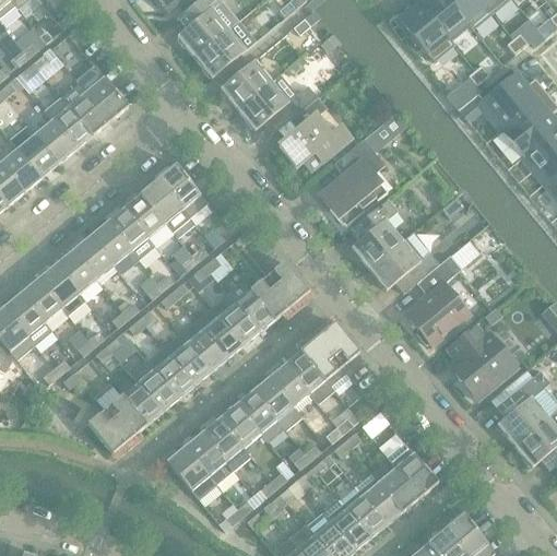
[(0,0),(0,21),(2,23),(19,9),(12,1),(11,0),(0,0)]
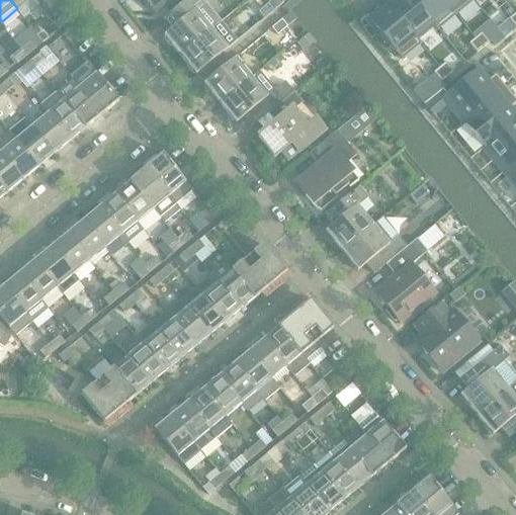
[(10,0),(11,1),(17,8),(27,0),(10,0)]
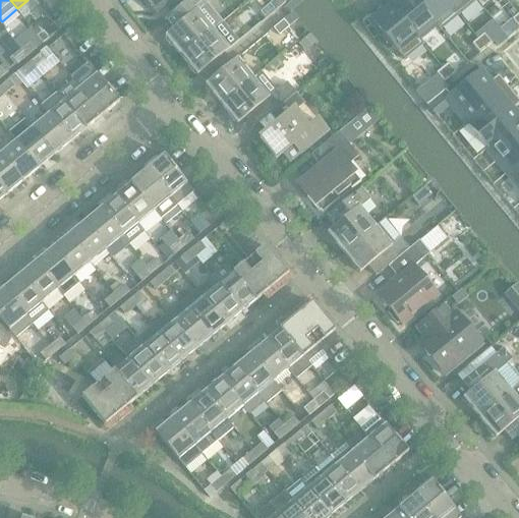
[(149,0),(159,12),(173,0),(149,0)]
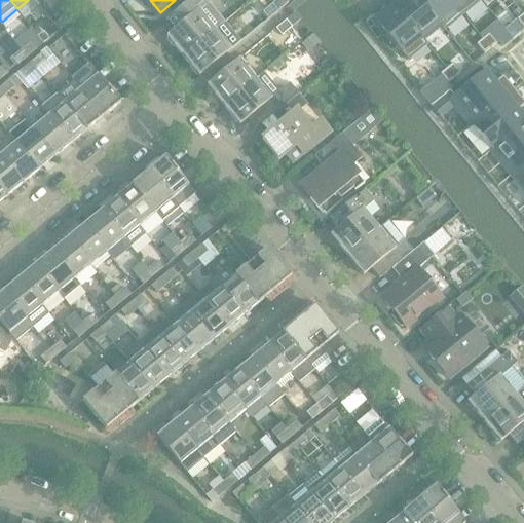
[(215,26),(224,19),(225,17),(211,0),(189,0),(167,16),(172,23),(176,27),(167,34),(184,53),(217,27),(215,26)]
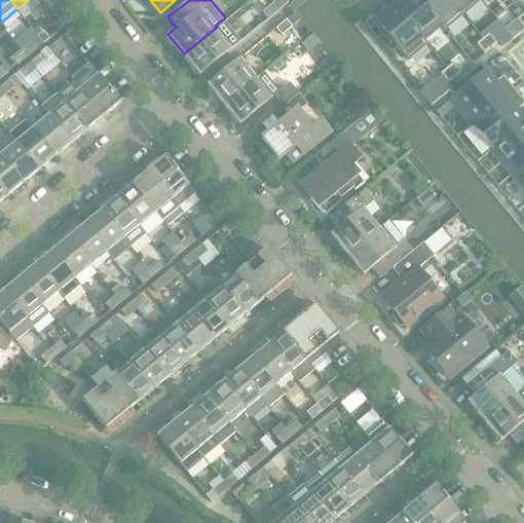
[(274,0),(273,1),(263,9),(269,16),(279,8),(290,0),(274,0)]
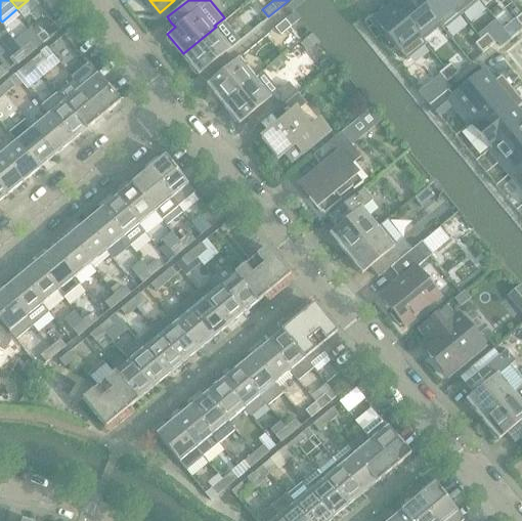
[(397,0),(393,3),(395,5),(396,4),(424,38),(441,24),(422,0),(397,0)]
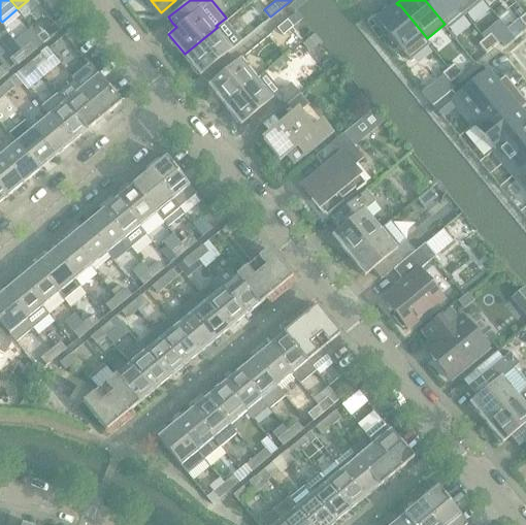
[(425,0),(445,24),(448,28),(466,12),(456,0),(425,0)]
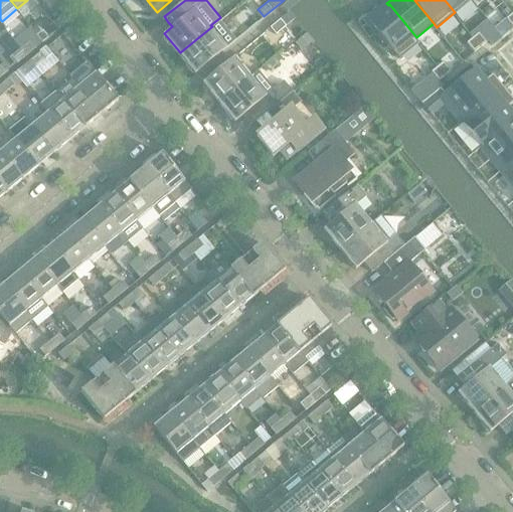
[(445,0),(455,12),(469,0),(445,0)]
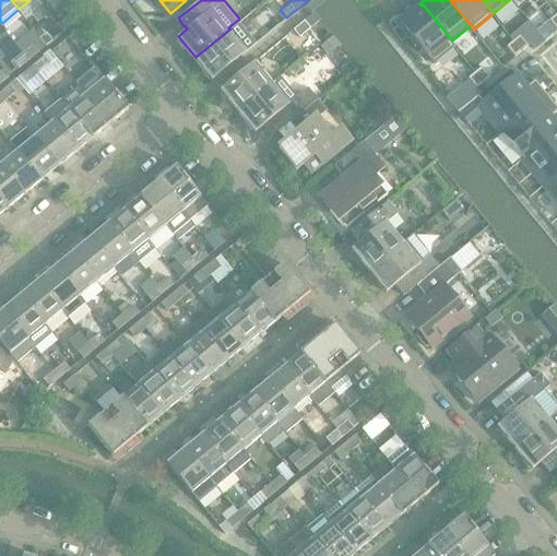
[(422,6),(402,21),(412,32),(428,54),(435,61),(455,45),(452,40),(423,4),(422,6)]
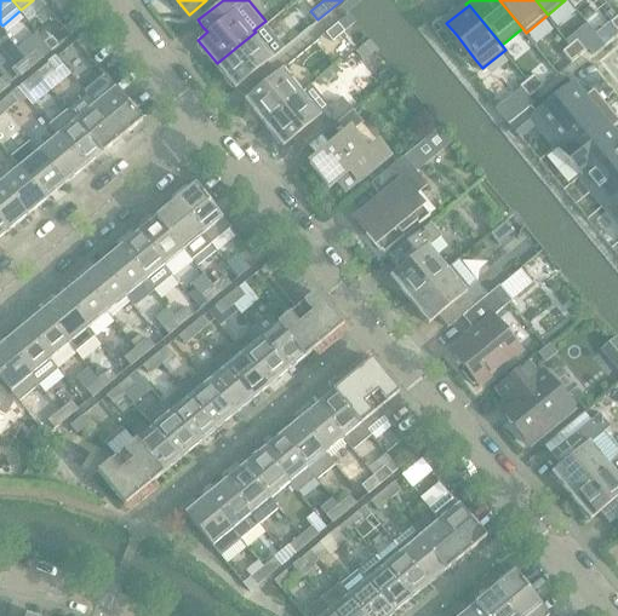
[(333,39),(345,29),(358,19),(350,11),(339,21),(332,27),(327,30),(333,39)]
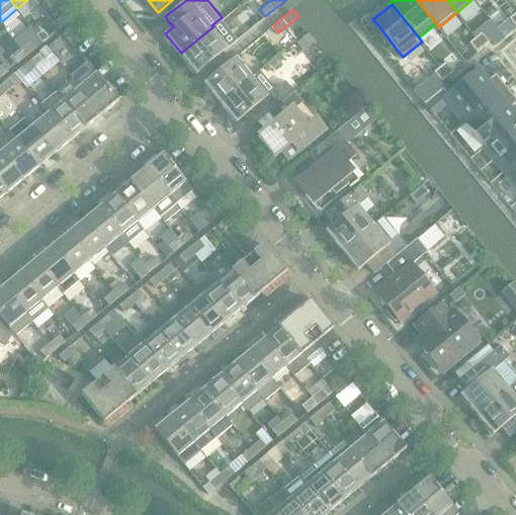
[(57,22),(61,26),(66,22),(70,18),(65,11),(55,20),(57,22)]
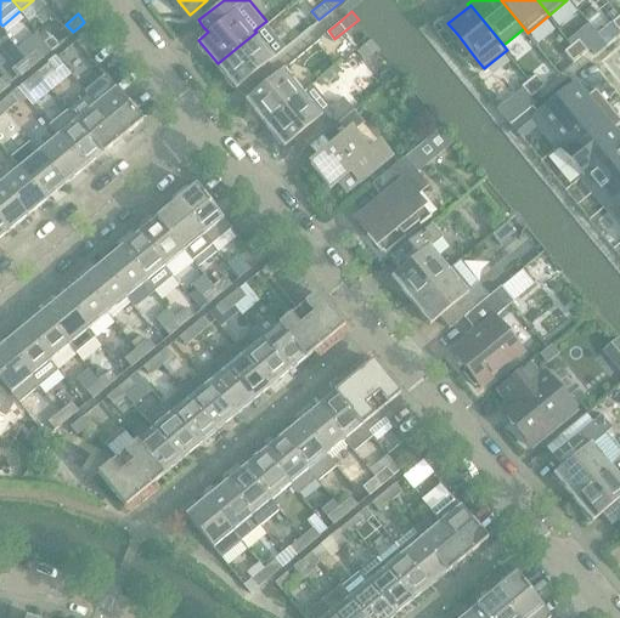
[(257,32),(218,63),(237,86),(275,55),(286,46),(265,22),(254,30),(257,32)]
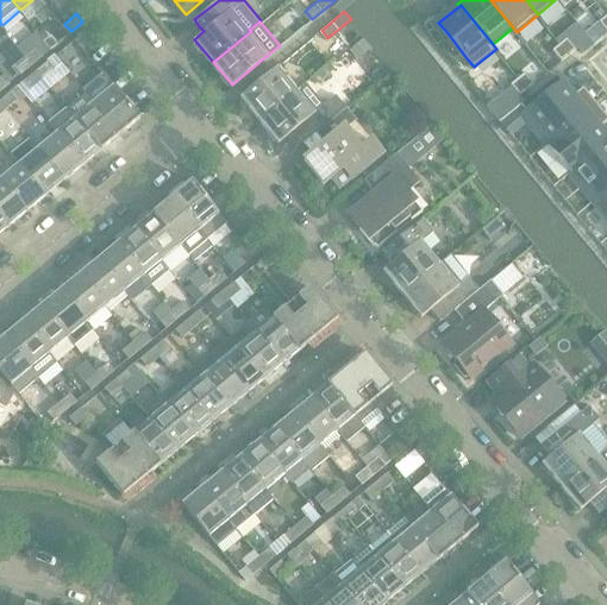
[(75,37),(82,45),(94,36),(87,27),(75,37)]
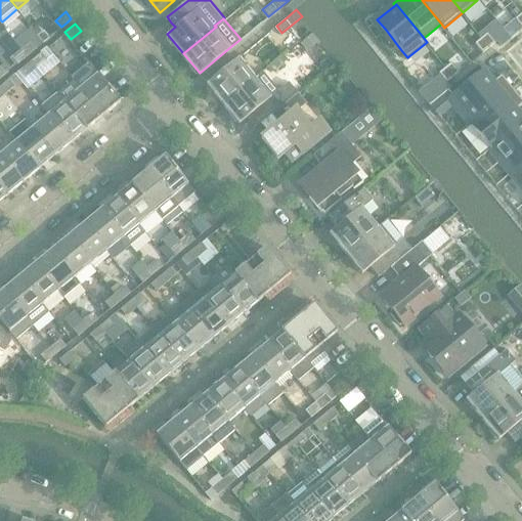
[(45,29),(39,34),(44,41),(50,36),(45,29)]
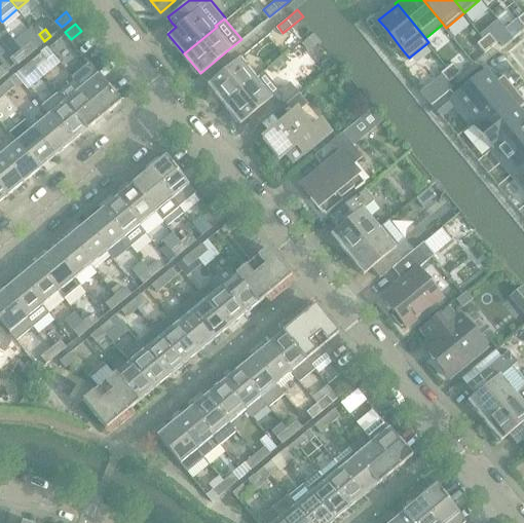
[(321,38),(314,31),(302,41),(308,48),(321,38)]
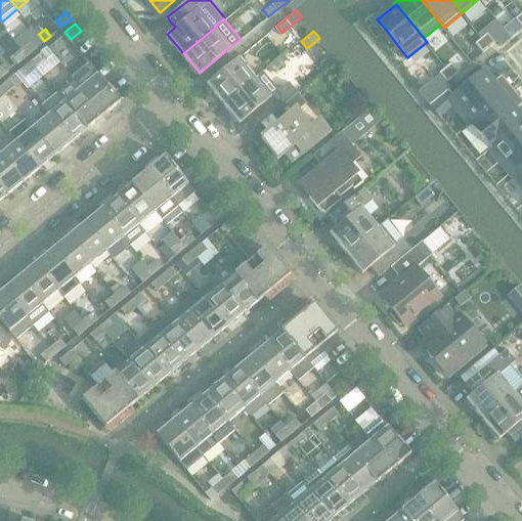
[(488,31),(482,36),(490,46),(496,41),(488,31)]
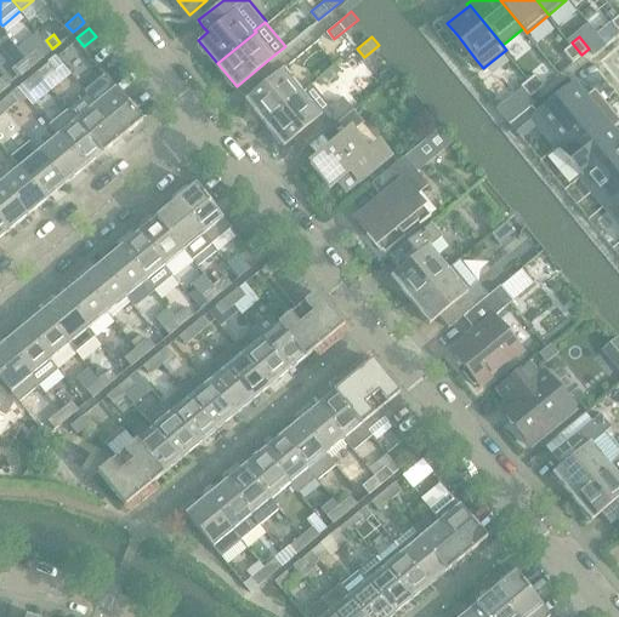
[(572,43),(564,49),(574,61),(581,55),(572,43)]
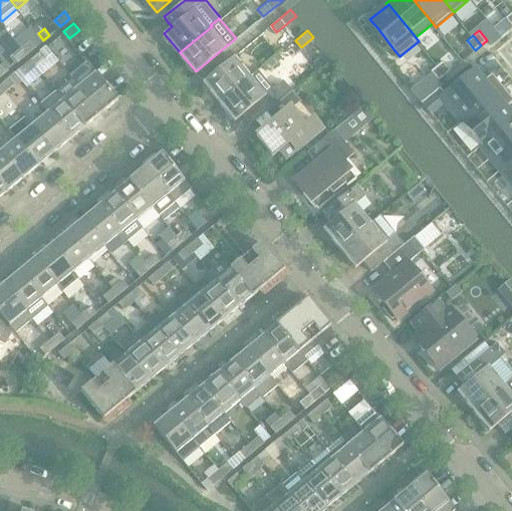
[(17,61),(27,53),(22,46),(14,36),(3,45),(11,54),(17,61)]
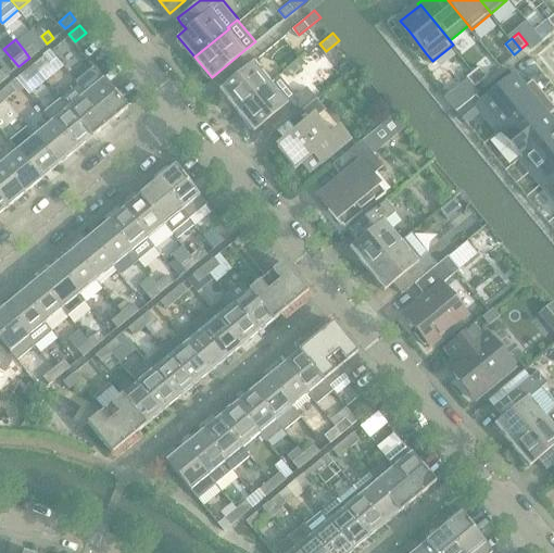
[(34,41),(24,50),(29,58),(39,49),(34,41)]
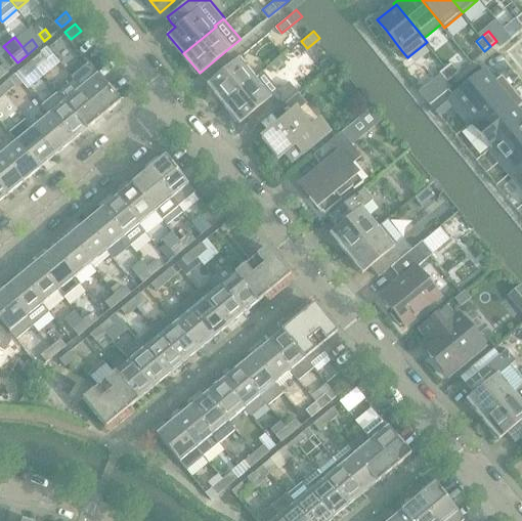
[(42,51),(32,58),(38,66),(47,57),(42,51)]
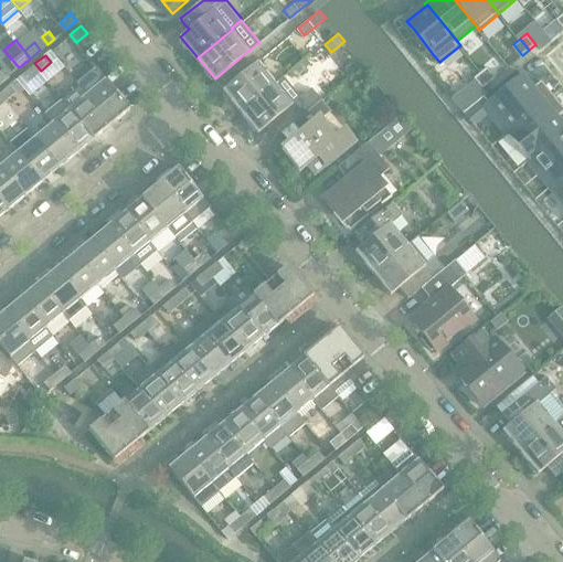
[(223,89),(241,110),(276,82),(258,61),(223,89)]
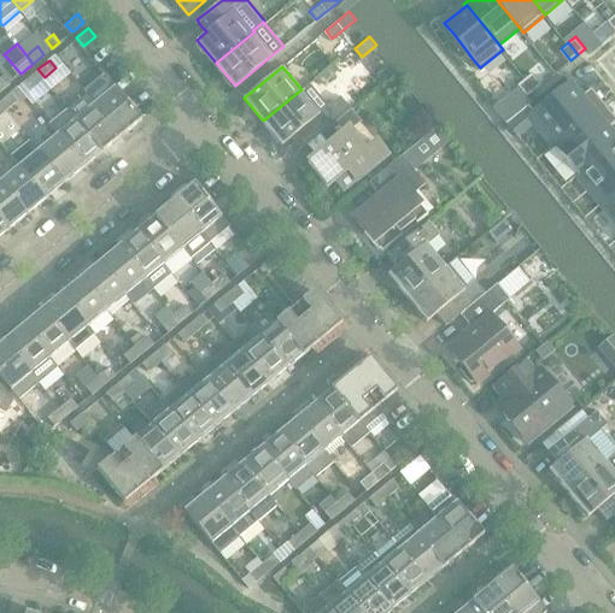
[(31,88),(45,77),(37,69),(25,80),(31,88)]
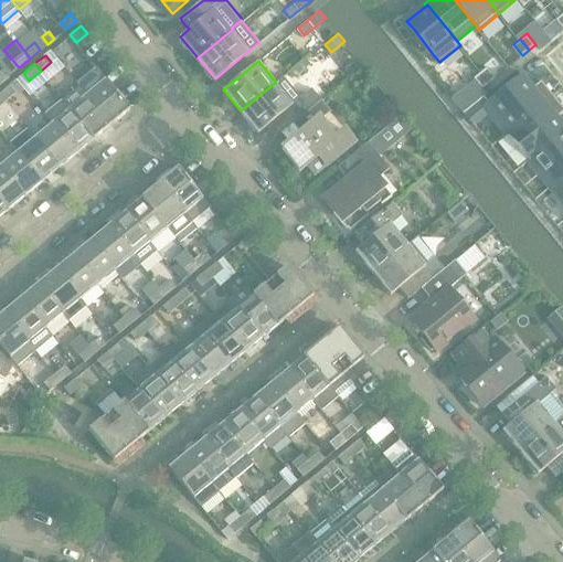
[(488,65),(481,71),(489,82),(496,76),(488,65)]
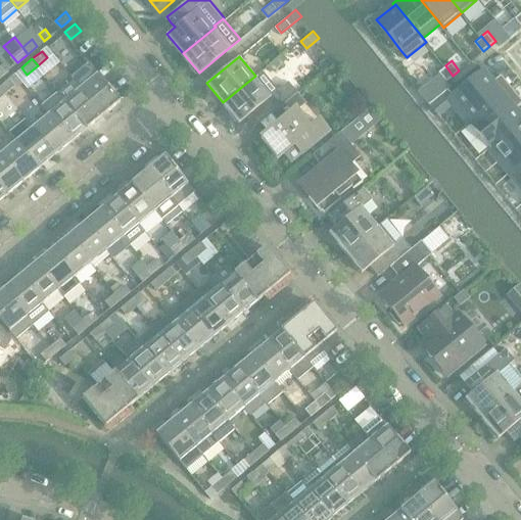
[(445,65),(439,71),(446,81),(453,76),(445,65)]
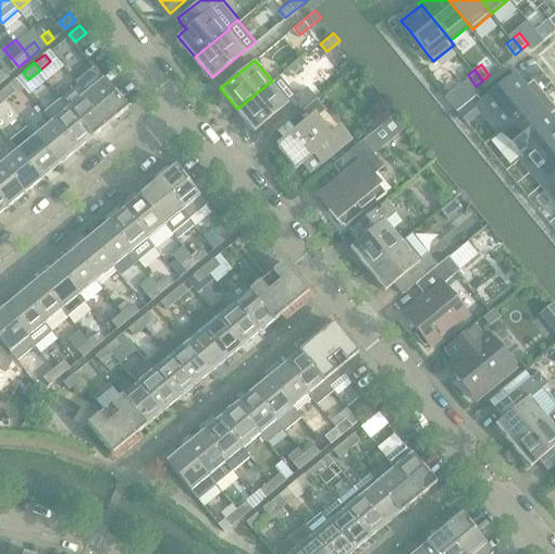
[(516,72),(481,100),(503,126),(504,127),(546,93),(540,85),(532,91),(527,85),(516,72)]
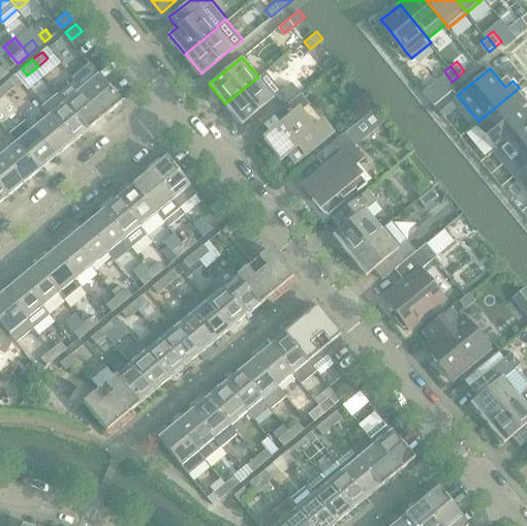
[(258,76),(225,103),(242,123),(250,117),(258,126),(281,109),(302,91),(292,81),(282,90),(266,70),(258,76)]
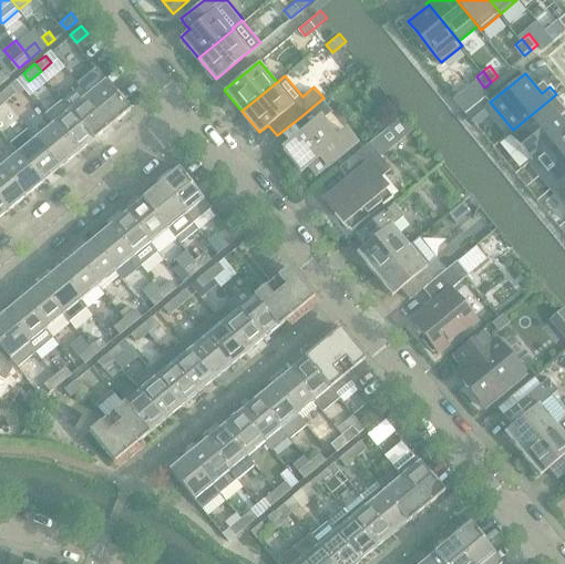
[(89,92),(88,93),(113,123),(114,123),(131,109),(106,78),(89,92)]
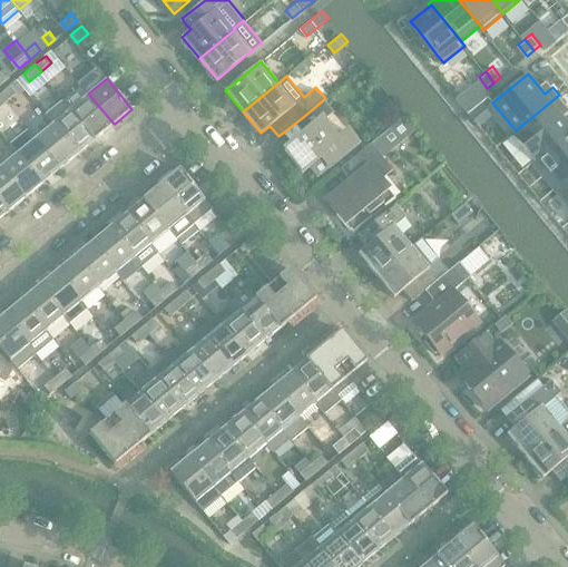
[(10,85),(0,93),(6,100),(16,91),(10,85)]
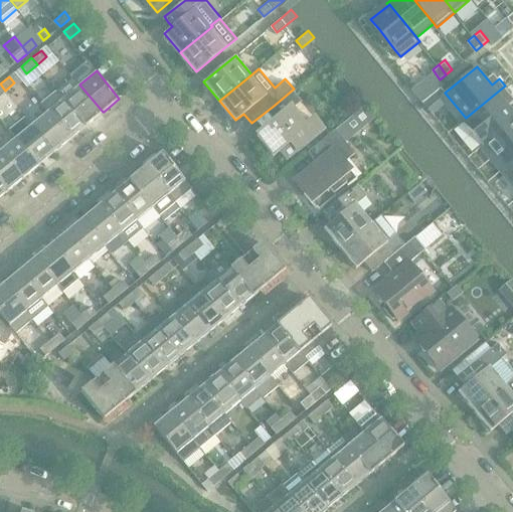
[(73,76),(57,90),(63,98),(87,125),(103,112),(79,84),(73,76)]
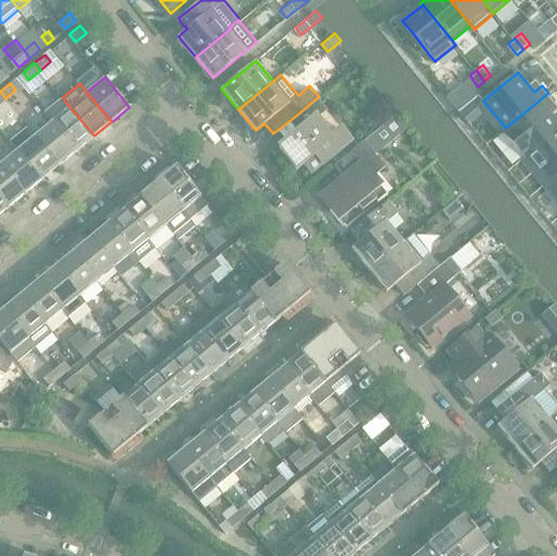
[(505,127),(502,129),(504,130),(524,155),(525,156),(528,155),(526,154),(556,129),(556,120),(552,115),(546,107),(555,101),(548,93),(506,128),(505,127)]
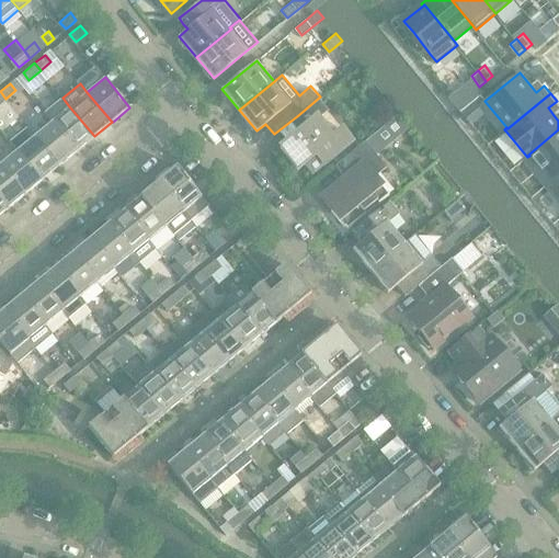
[(78,150),(94,136),(69,106),(63,98),(45,112),(53,121),(78,150)]
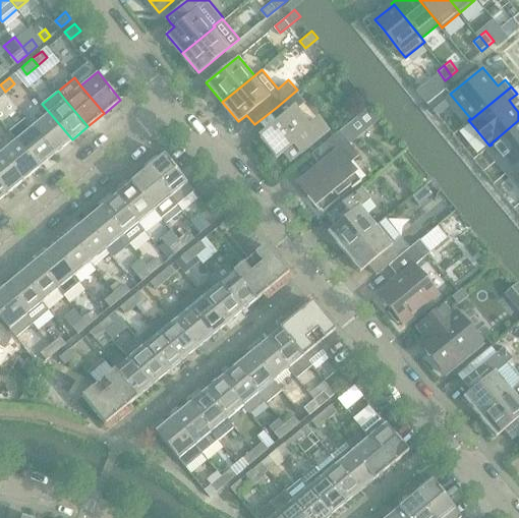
[(279,121),(261,135),(277,155),(284,149),(291,158),(292,158),(301,150),(328,128),(320,117),(310,125),(296,109),(305,101),(297,91),(292,94),(271,112),(279,121)]
